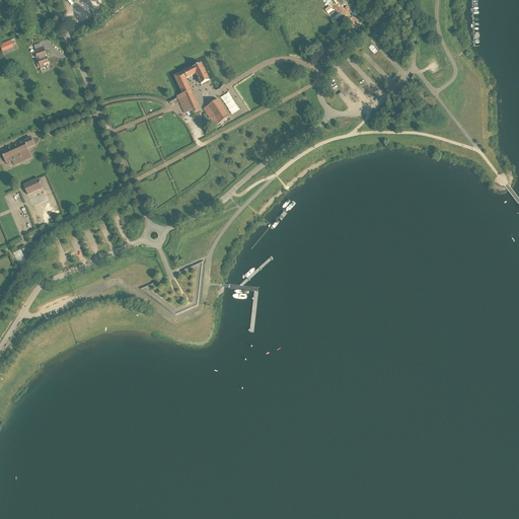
[(4,51),(15,47),(12,41),(1,45),(4,51)]
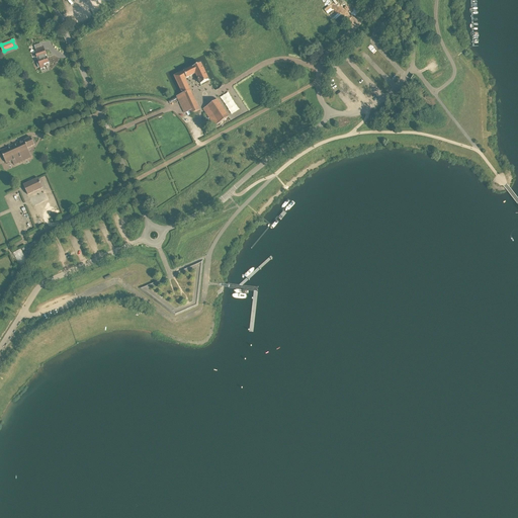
[(45,47),(44,47),(42,44),(35,46),(37,52),(36,53),(38,59),(39,58),(40,60),(39,60),(39,62),(37,63),(39,68),(41,67),(41,70),(46,68),(45,65),(50,64),(48,58),(47,58),(47,56),(48,56),(45,47)]
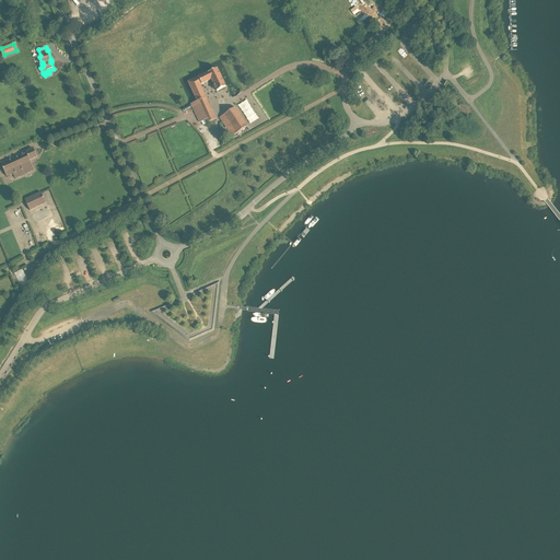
[(197,101),(191,104),(200,123),(206,119),(207,123),(216,119),(200,85),(211,80),(213,84),(212,85),(214,90),(216,90),(217,92),(225,86),(217,68),(208,73),(200,77),(188,82),(197,101)]
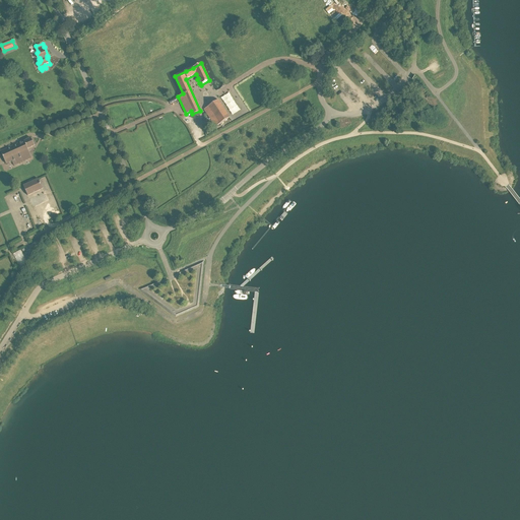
[(215,126),(230,118),(218,100),(204,109),(215,126)]
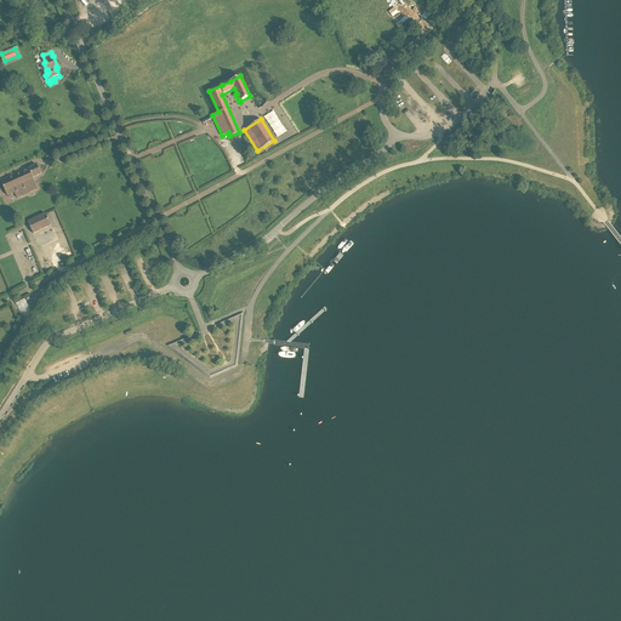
[(38,188),(33,177),(41,174),(38,165),(3,180),(1,181),(7,194),(9,194),(22,188),(24,194),(38,188)]
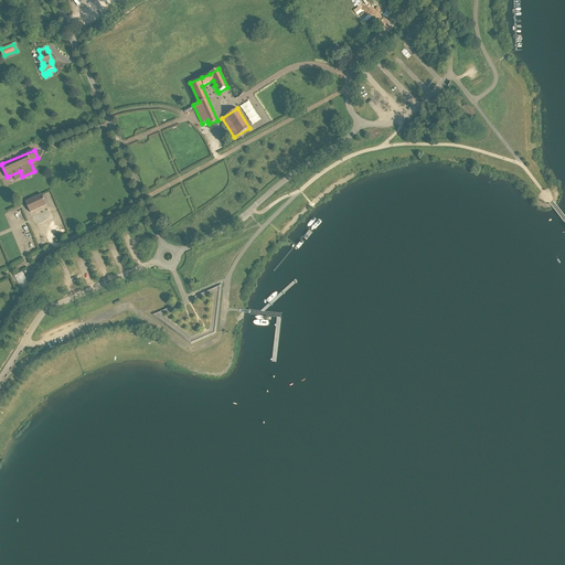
[(30,212),(46,205),(41,194),(25,202),(30,212)]
